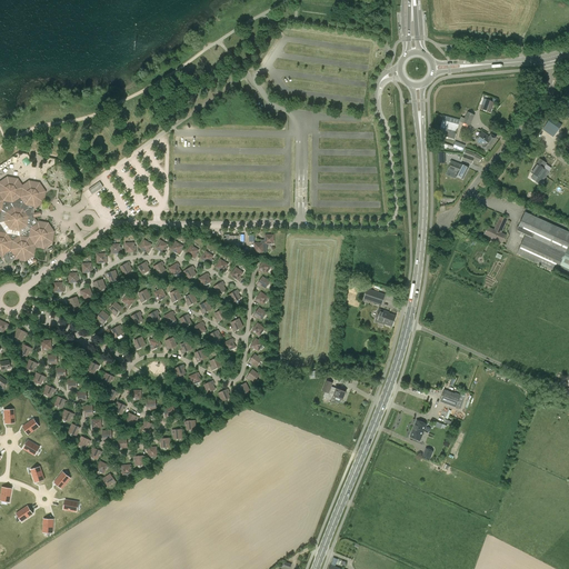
[(487,100),(485,106),(482,106),(480,109),(490,112),(495,102),(487,100)]
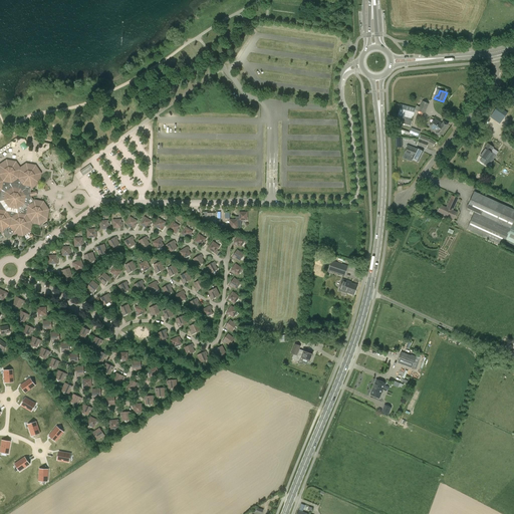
[(418,110),(425,114),(429,103),(422,100),(418,110)]
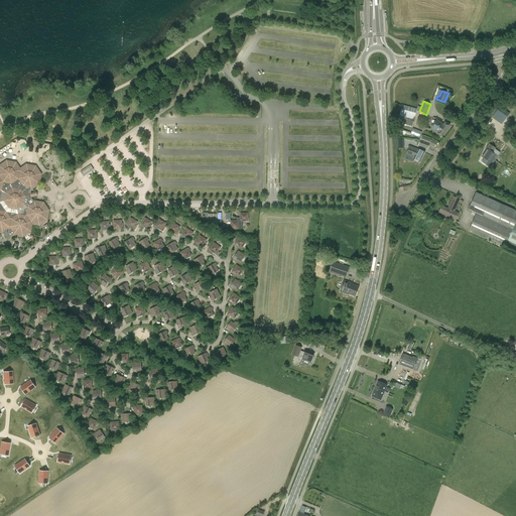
[(416,119),(414,118),(417,109),(402,105),(398,123),(412,126),(413,122),(415,122),(416,119)]
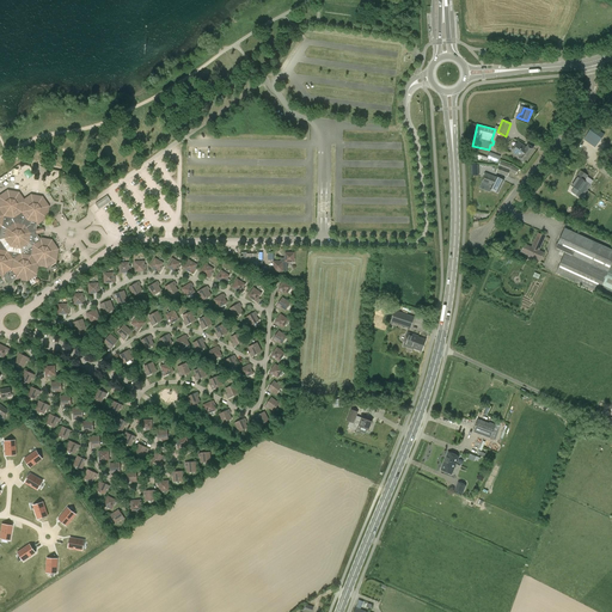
[(592,146),(595,141),(599,144),(601,140),(605,134),(593,126),(587,134),(583,139),(589,144),(592,146)]
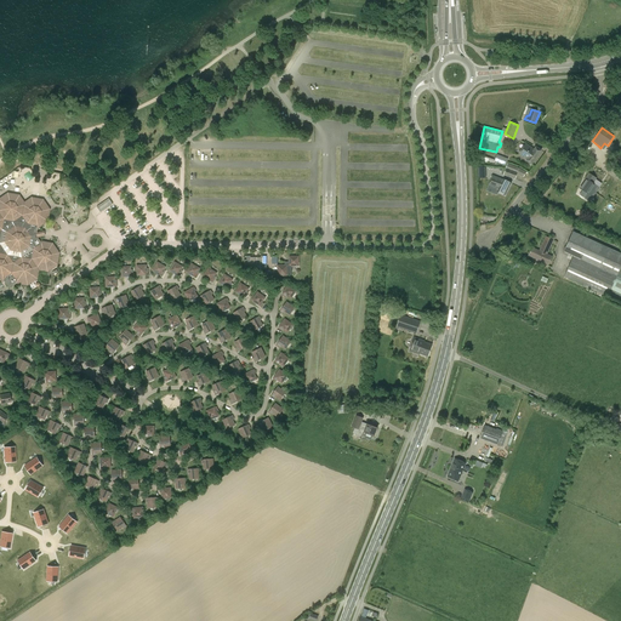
[(534,149),(525,143),(518,154),(527,160),(527,161),(531,164),(541,151),(536,147),(534,149)]
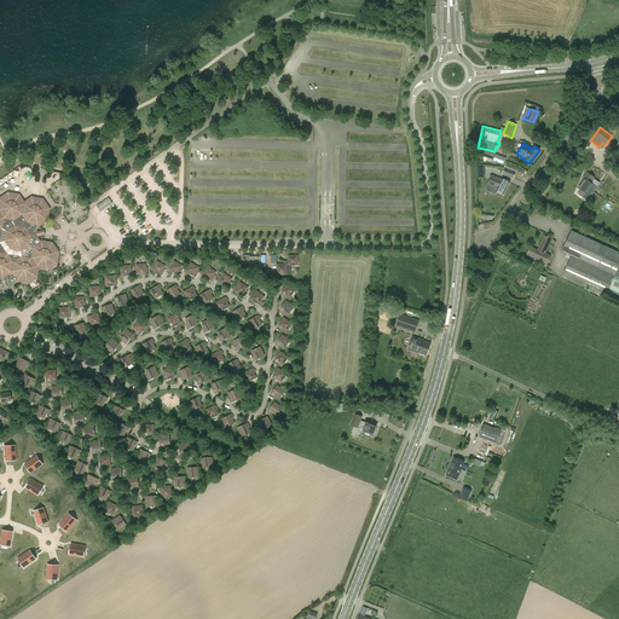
[(507,158),(495,154),(493,160),(480,155),(478,160),(482,161),(482,160),(495,165),(496,162),(504,165),(507,158)]
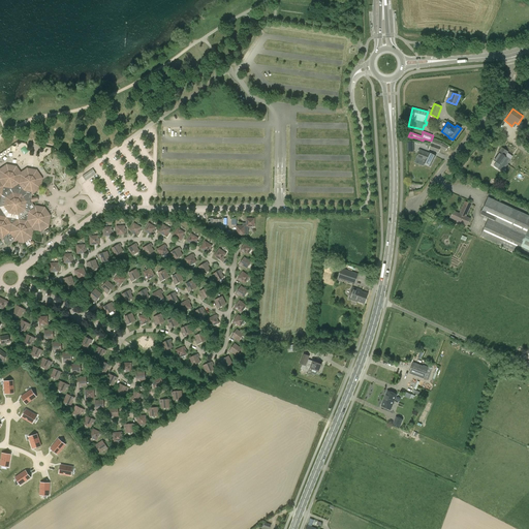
[(443,144),(433,139),(429,149),(439,153),(440,148),(445,151),(448,147),(443,144)]
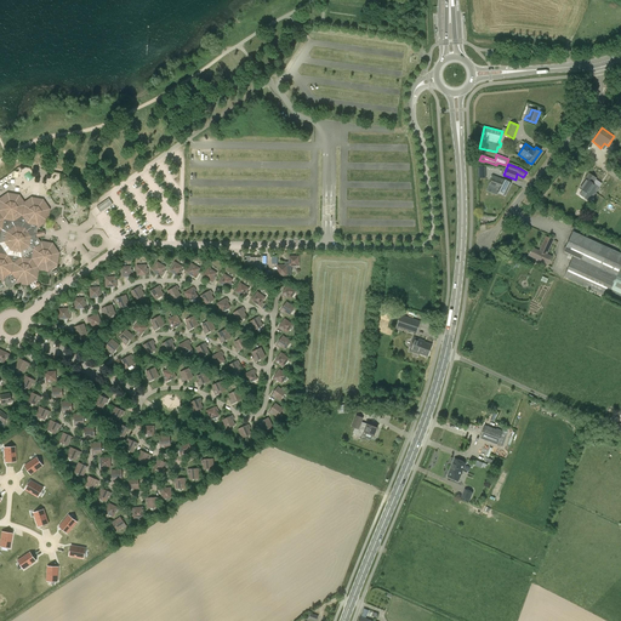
[(580,188),(582,191),(580,194),(585,199),(594,184),(593,183),(596,178),(590,174),(585,180),(586,181),(580,188)]
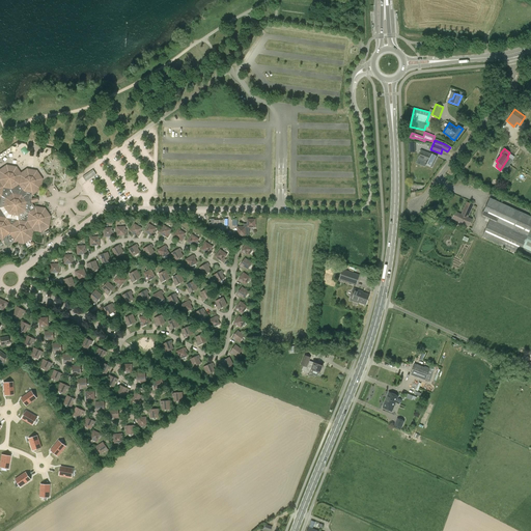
[(430,154),(421,150),(419,155),(418,159),(426,162),(425,164),(431,167),(437,157),(430,154)]
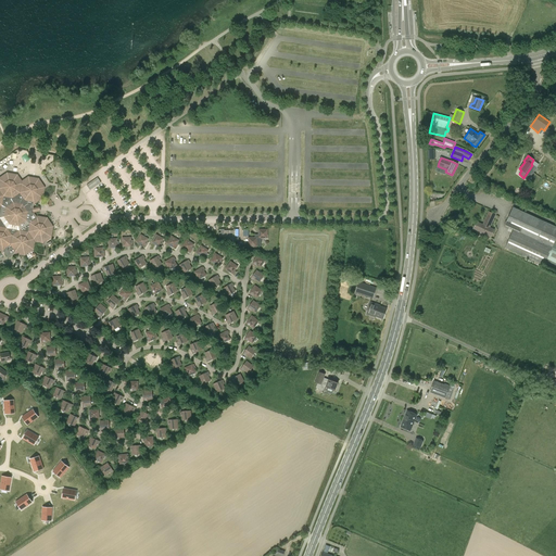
[(0,249),(2,250),(3,252),(8,258),(13,254),(15,252),(24,253),(32,249),(32,248),(33,242),(33,240),(41,241),(49,236),(51,227),(46,219),(37,218),(33,212),(37,212),(36,210),(36,207),(33,209),(34,202),(40,197),(42,188),(37,180),(28,179),(21,184),(15,176),(7,175),(0,179),(0,249)]
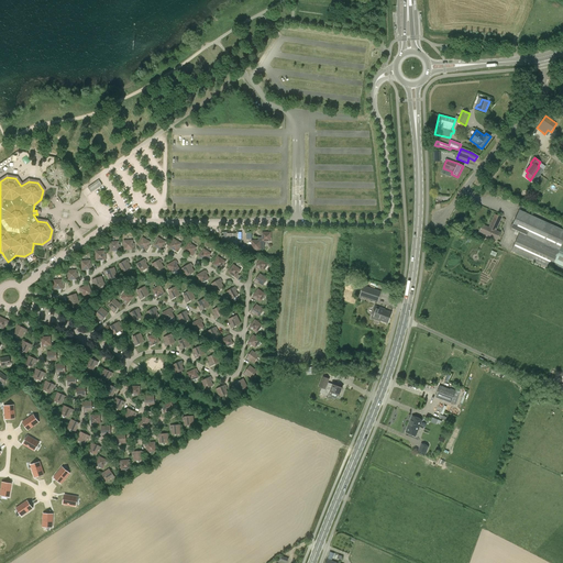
[(97,180),(90,186),(88,188),(91,192),(94,190),(102,185),(99,180),(99,179),(97,180)]
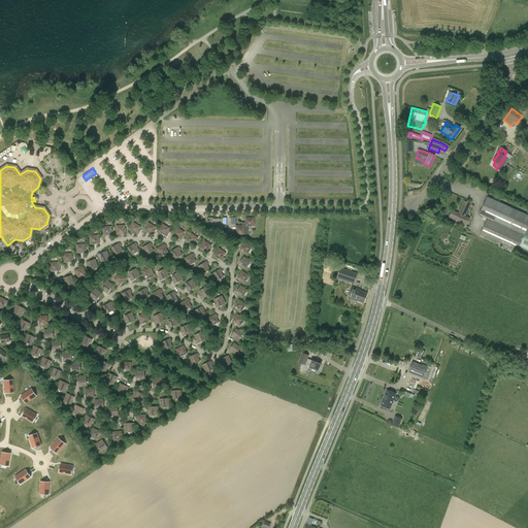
[(527,216),(487,197),(480,213),(487,218),(480,235),(517,253),(518,251),(524,235),(527,227),(527,216)]
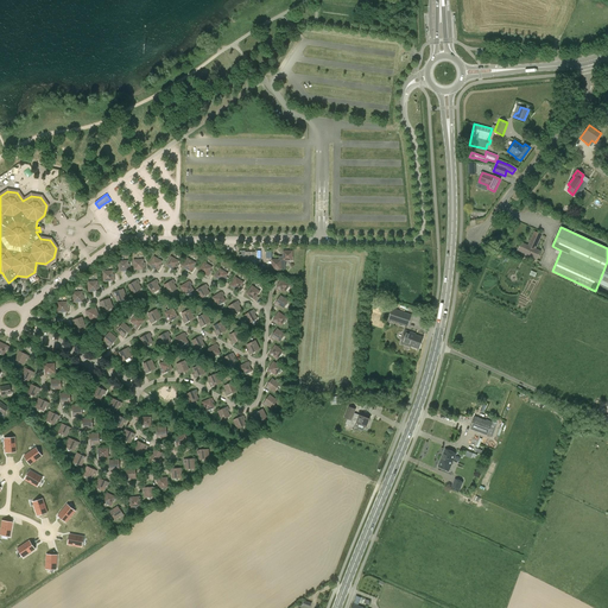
[(521,242),(518,251),(537,259),(540,251),(536,249),(542,235),(534,232),(529,246),(521,242)]
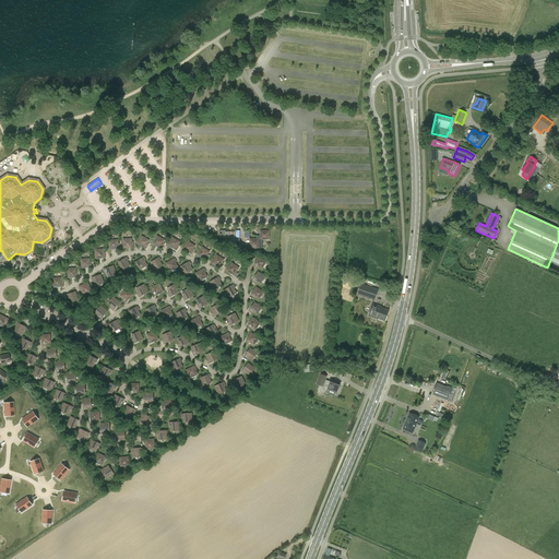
[(269,239),(269,230),(260,230),(260,236),(257,236),(257,239),(250,239),(250,248),(259,248),(259,247),(262,247),(262,245),(262,239),(269,239)]
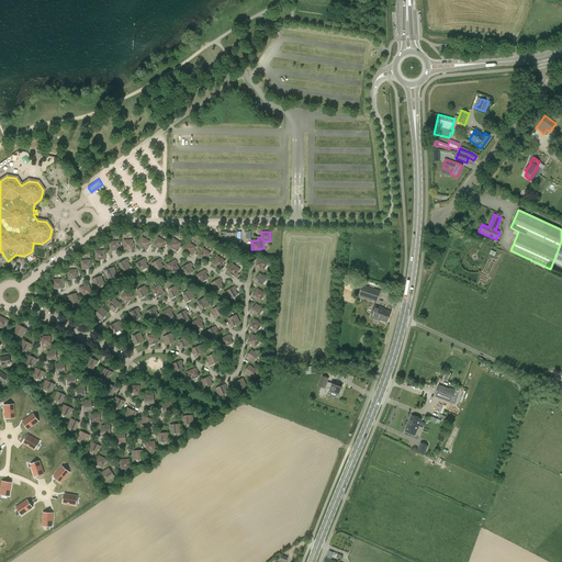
[(148,244),(149,242),(143,237),(138,245),(146,250),(149,245),(148,244)]
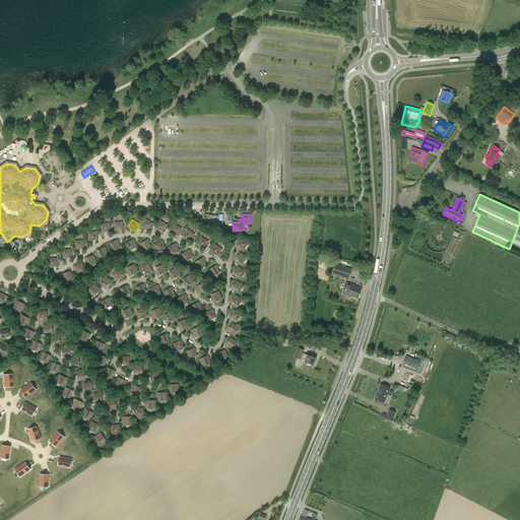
[(151,225),(152,223),(146,219),(142,226),(149,232),(152,226),(151,225)]
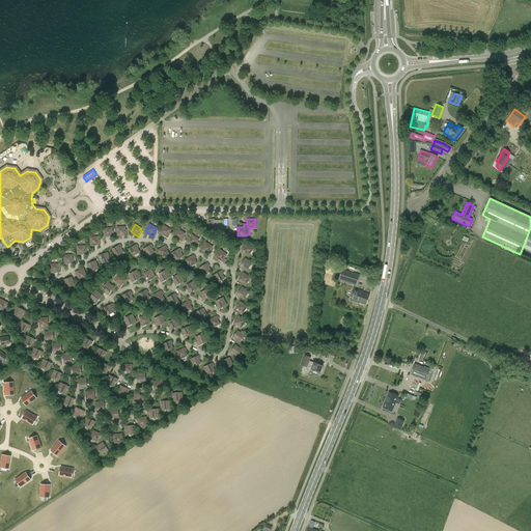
[(169,232),(170,229),(164,225),(160,232),(167,238),(170,232),(169,232)]
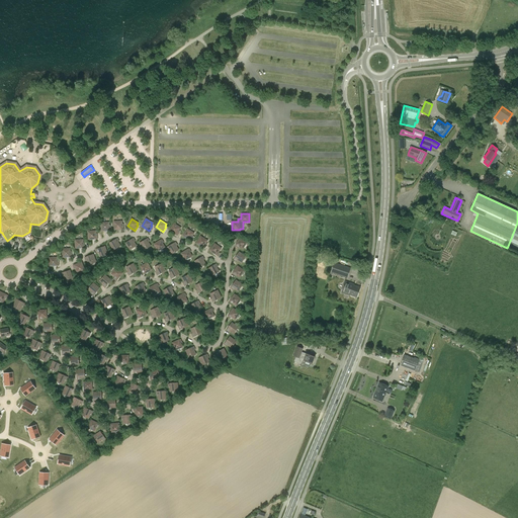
[(114,230),(123,229),(123,226),(122,226),(121,222),(114,222),(114,230)]
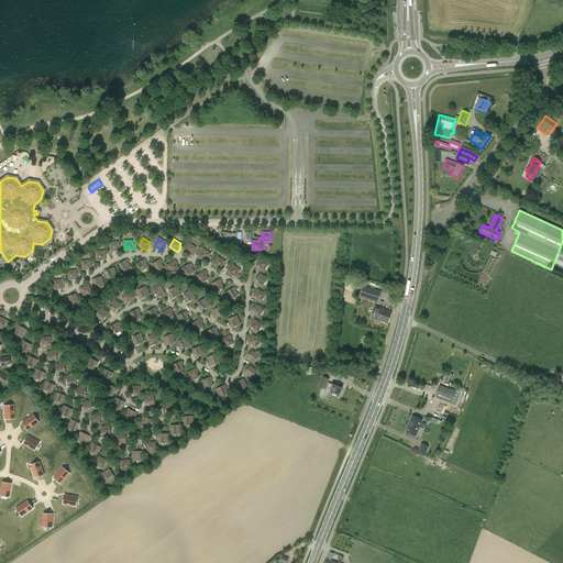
[(110,251),(120,251),(120,246),(119,246),(118,242),(110,242),(110,251)]
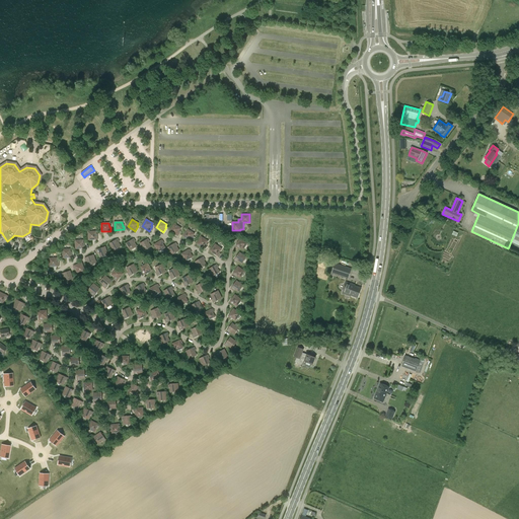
[(178,232),(180,228),(174,224),(169,231),(177,235),(179,233),(178,232)]
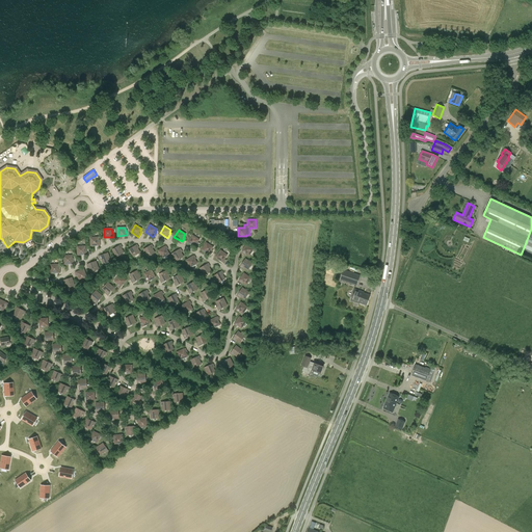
[(196,243),(200,240),(192,235),(188,242),(195,247),(197,244),(196,243)]
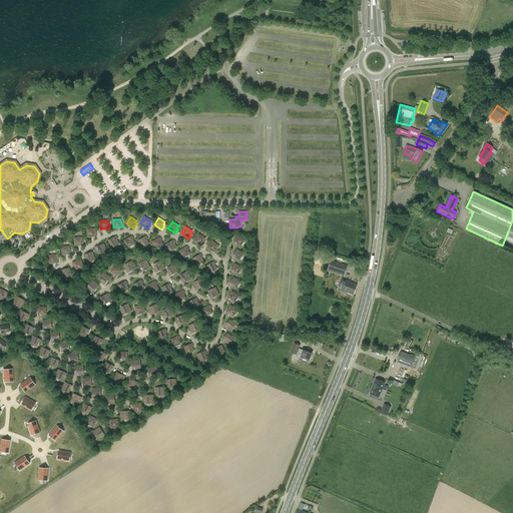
[(87,236),(96,236),(96,233),(95,233),(95,228),(87,228),(87,236)]
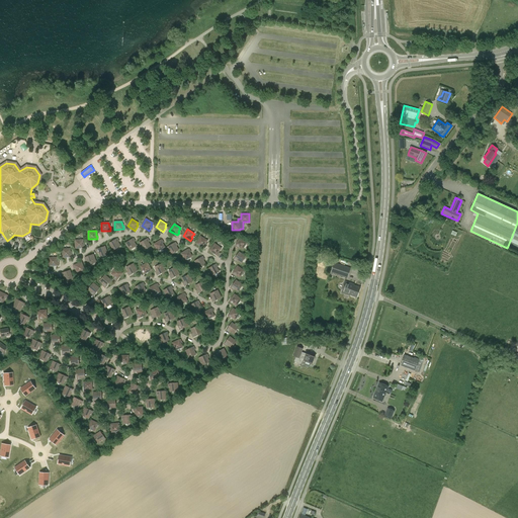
[(205,245),(207,241),(201,237),(196,244),(204,248),(206,246),(205,245)]
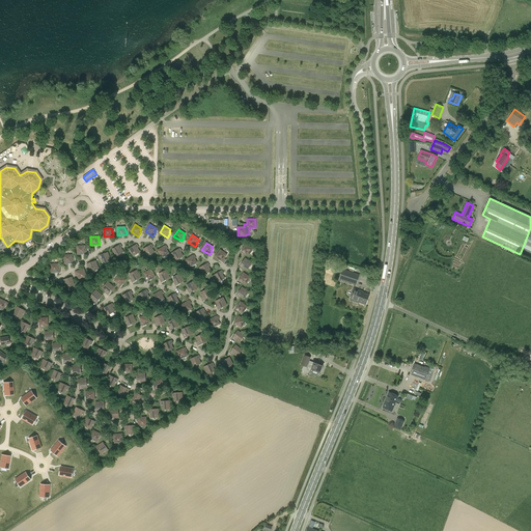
[(249,255),(253,249),(247,244),(241,251),(244,253),(245,252),(249,255)]
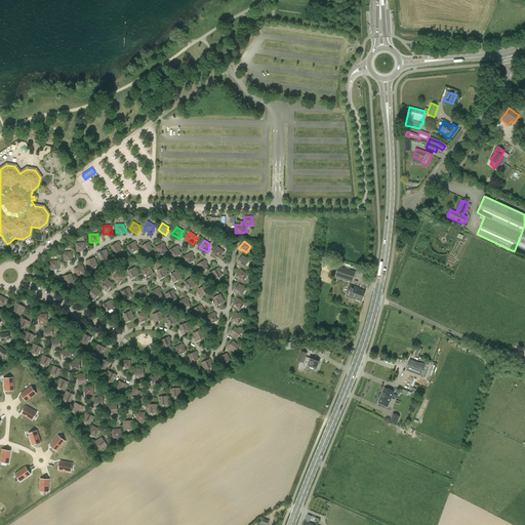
[(115,253),(122,249),(119,245),(121,244),(119,242),(111,246),(115,253)]
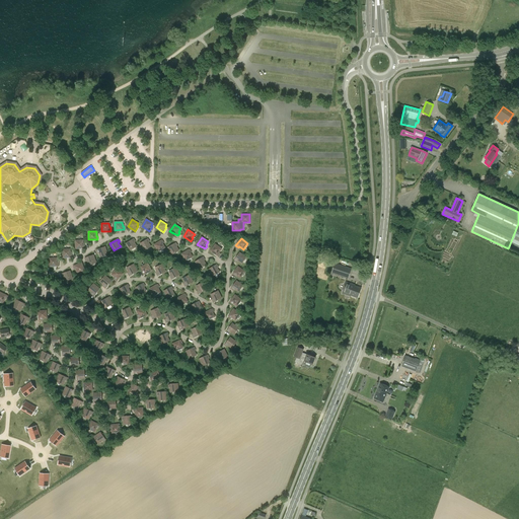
[(130,250),(137,246),(134,242),(135,241),(134,239),(126,243),(130,250)]
